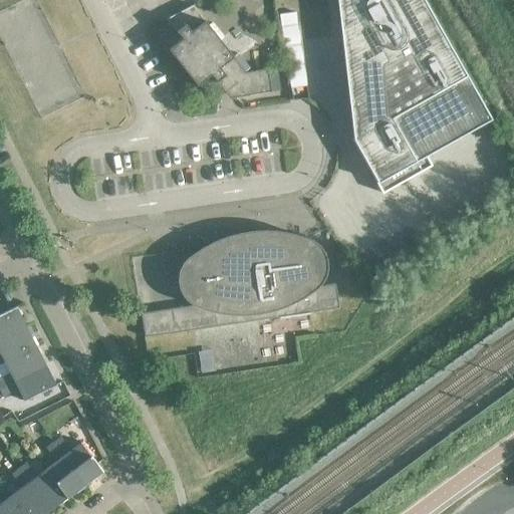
[(491,119),(424,0),(336,0),(349,114),(351,139),(381,193),(432,166),(426,156),(491,119)]
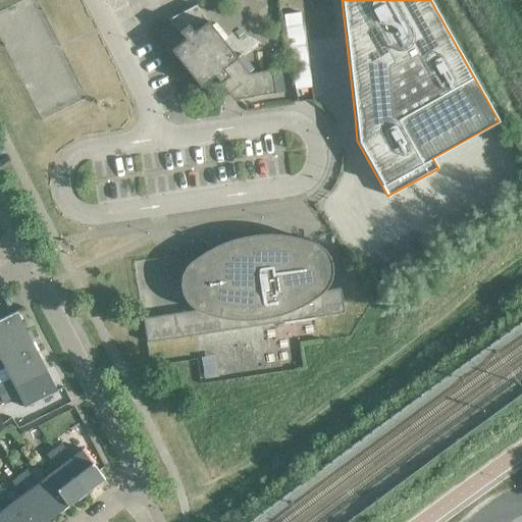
[(197,7),(196,5),(169,19),(169,20),(179,33),(185,39),(171,50),(200,87),(214,75),(219,83),(219,84),(220,84),(226,91),(230,88),(239,99),(254,97),(275,94),(276,94),(273,69),(272,69),(272,70),(249,73),(237,58),(238,57),(197,7)]
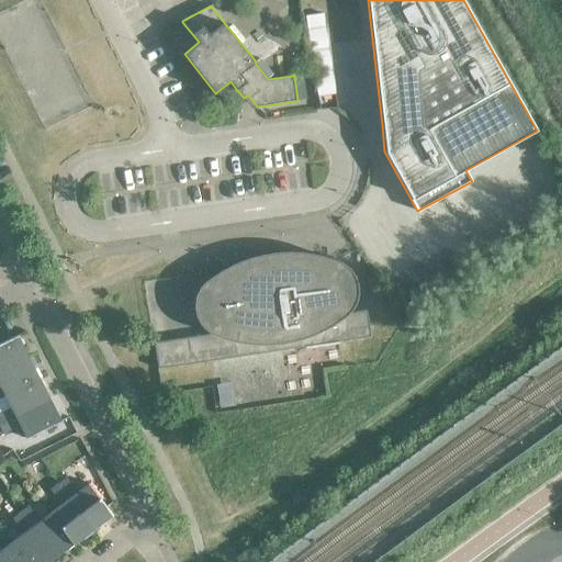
[(326,54),(308,56),(316,111),(335,108),(326,54)]
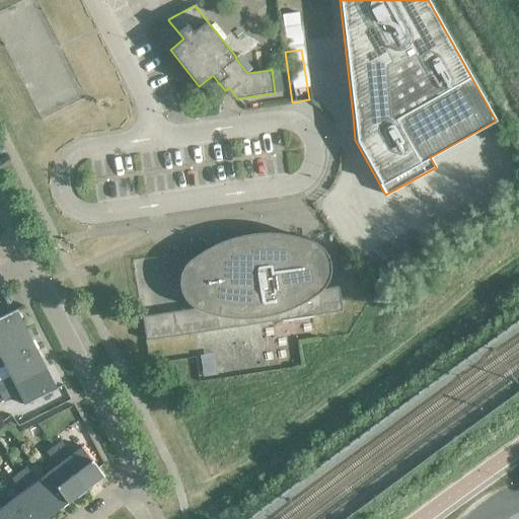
[(142,316),(146,341),(342,311),(343,311),(339,287),(321,290),(323,287),(325,285),(327,282),(328,280),(328,278),(329,274),(330,272),(330,271),(330,267),(329,263),(329,260),(329,257),(328,253),(327,248),(324,246),(321,243),(318,242),(314,239),(311,238),(303,234),(293,231),(282,231),(268,231),(251,231),(236,233),(216,242),(200,250),(191,260),(188,262),(186,265),(183,268),(182,270),(181,272),(181,274),(180,277),(179,278),(179,281),(179,285),(179,286),(180,288),(180,290),(181,293),(182,296),(184,298),(187,301),(189,304),(192,306),(196,308),(142,316)]
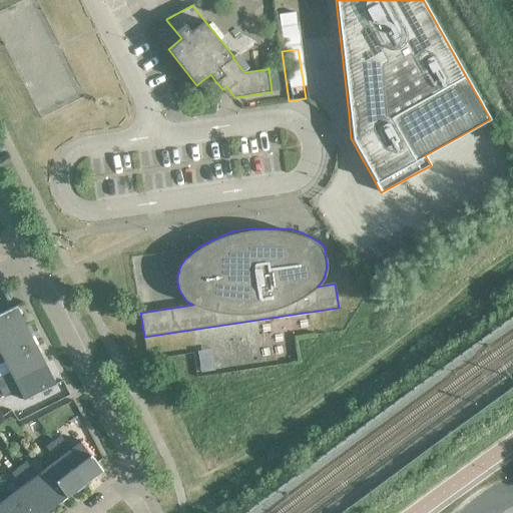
[(0,314),(0,339),(26,326),(16,306),(0,314)]
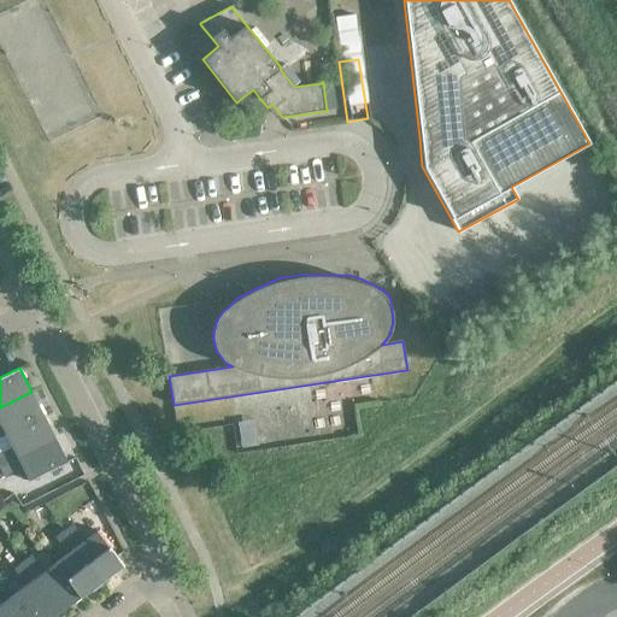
[(43,416),(31,392),(0,407),(0,422),(6,434),(43,416)]
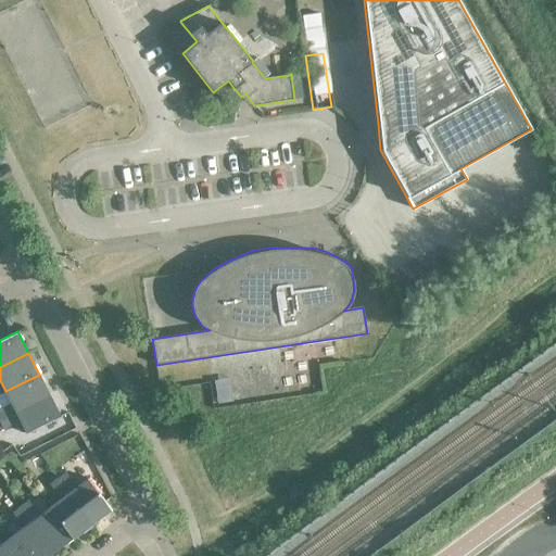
[(50,395),(39,375),(5,391),(5,392),(0,394),(0,419),(11,415),(16,412),(50,395)]
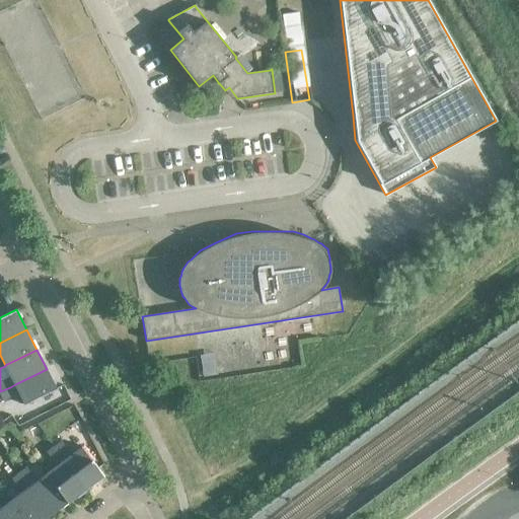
[(57,389),(47,369),(15,384),(25,404),(57,389)]
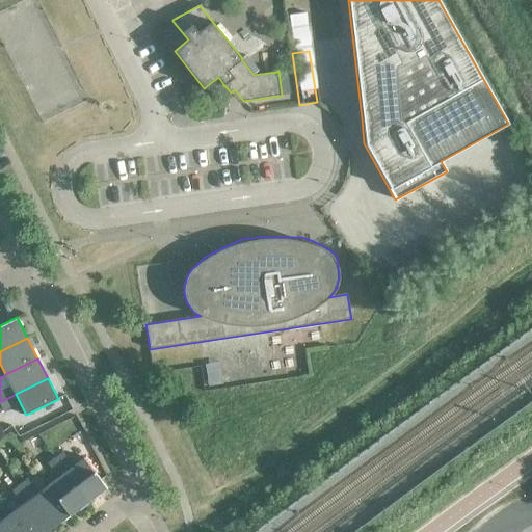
[(10,397),(0,401),(0,403),(3,410),(15,405),(10,397)]
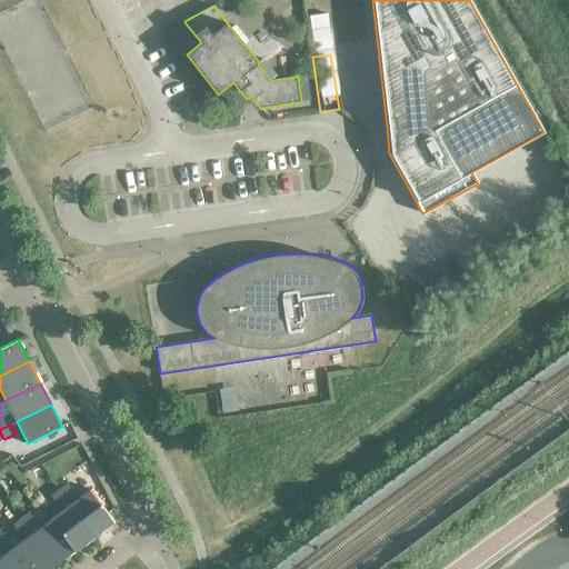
[(59,490),(67,500),(75,495),(67,483),(59,490)]
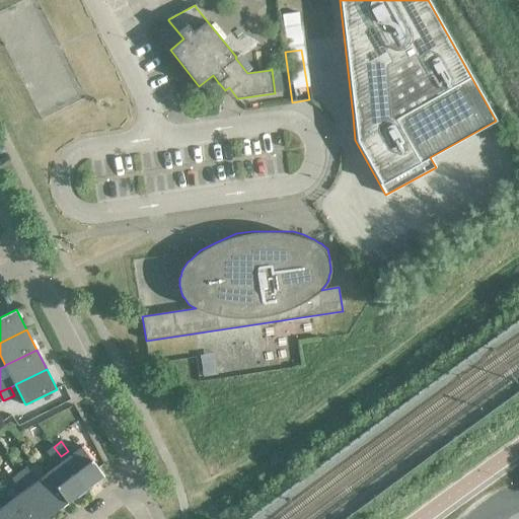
[(61,456),(54,447),(47,452),(57,466),(47,473),(68,502),(85,489),(64,460),(61,456)]
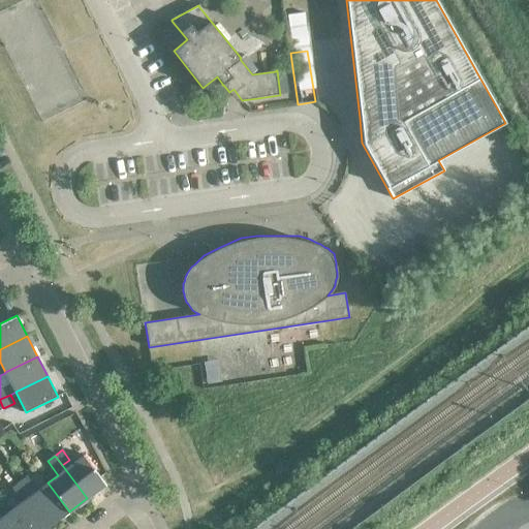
[(84,456),(65,469),(87,498),(105,484),(84,456)]
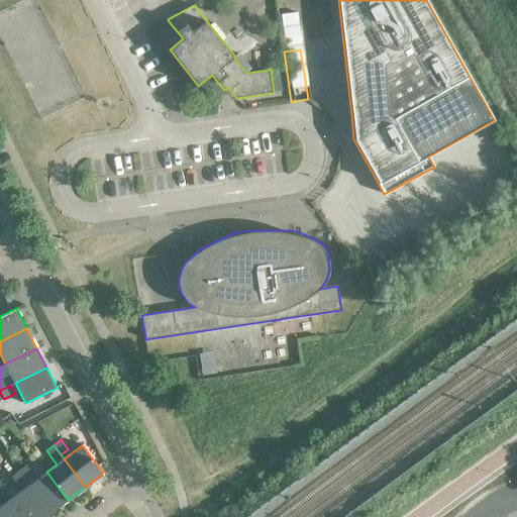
[(26,466),(18,472),(26,482),(29,486),(50,513),(68,500),(46,472),(36,480),(26,466)]
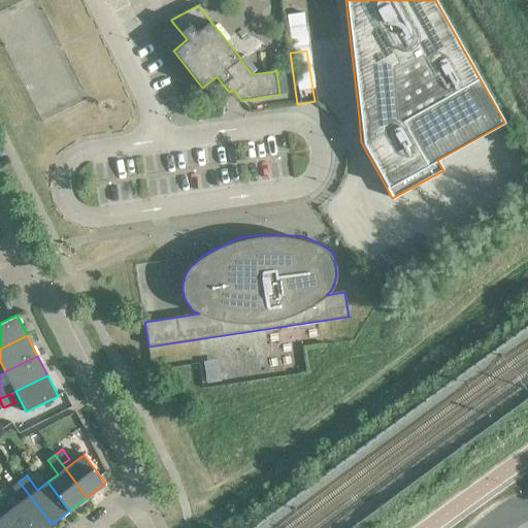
[(19,482),(11,487),(20,497),(27,492),(19,482)]
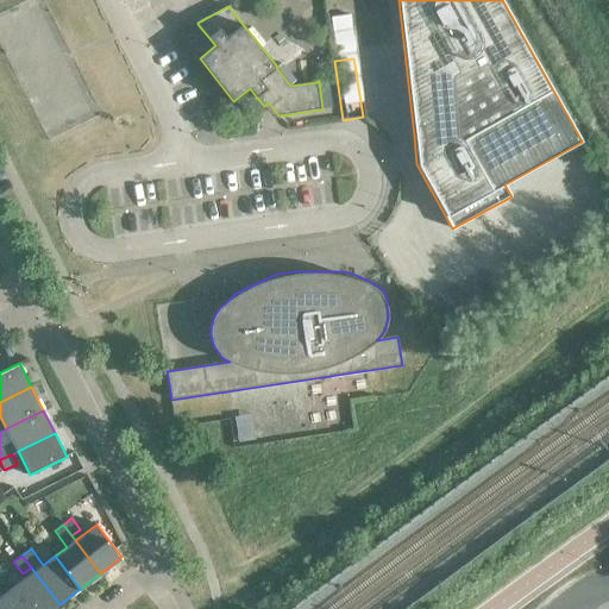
[(30,608),(52,608),(60,604),(35,572),(14,586),(30,608)]
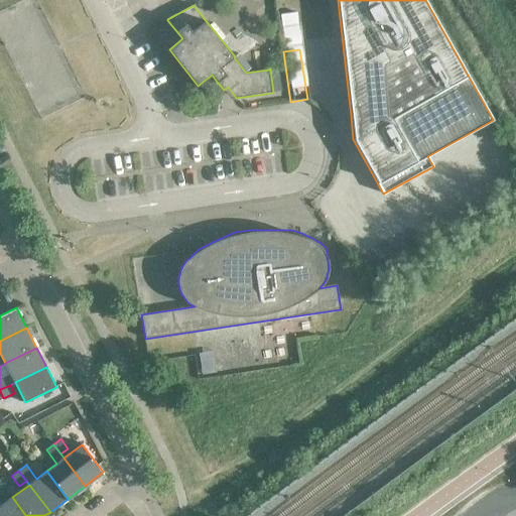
[(25,515),(12,497),(0,506),(0,515),(25,515)]
